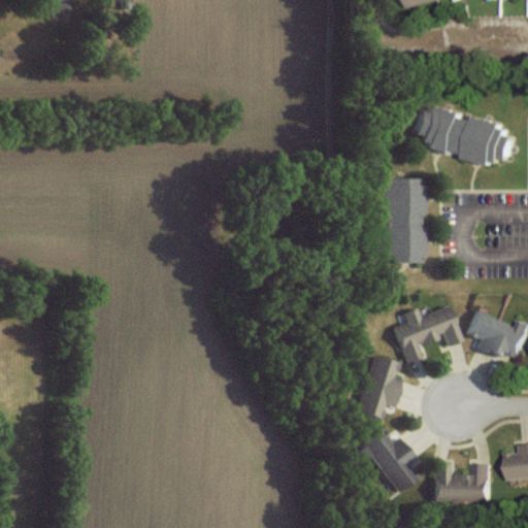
[(68,15),(67,0),(50,0),(50,15),(68,15)]
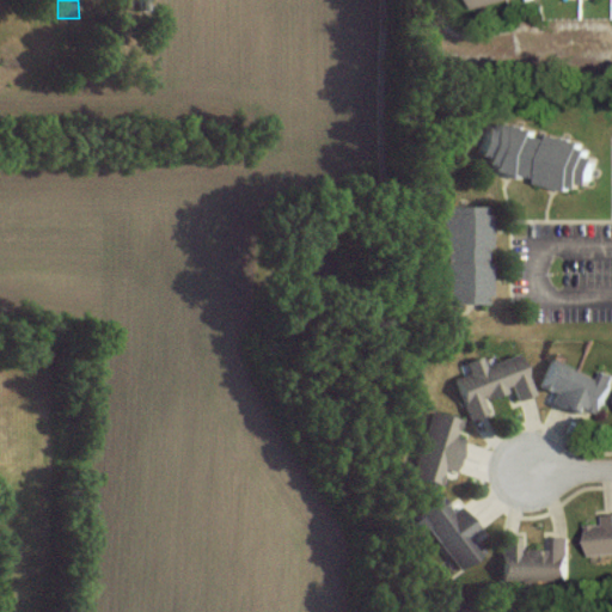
[(470,0),(472,10),(509,0),(470,0)]
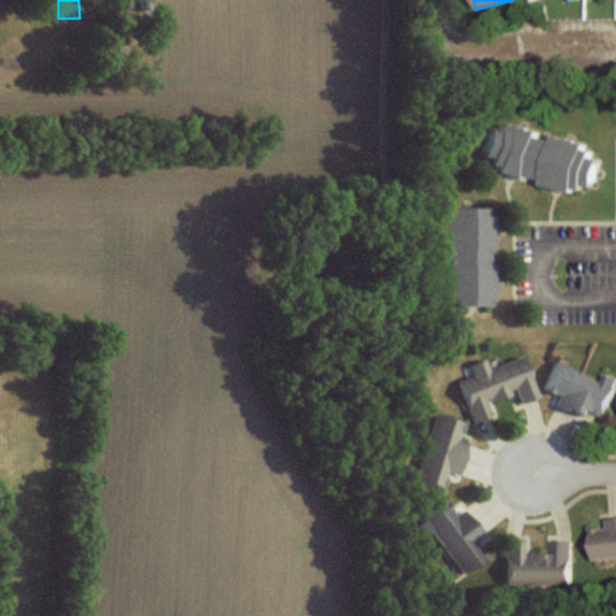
[(592,143),(493,120),(483,170),(592,195),(600,158),(588,155),(592,143)]
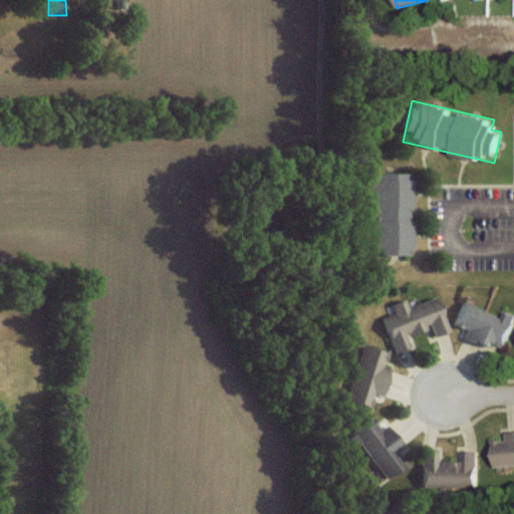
[(409,255),(409,174),(366,173),(366,255),(409,255)]
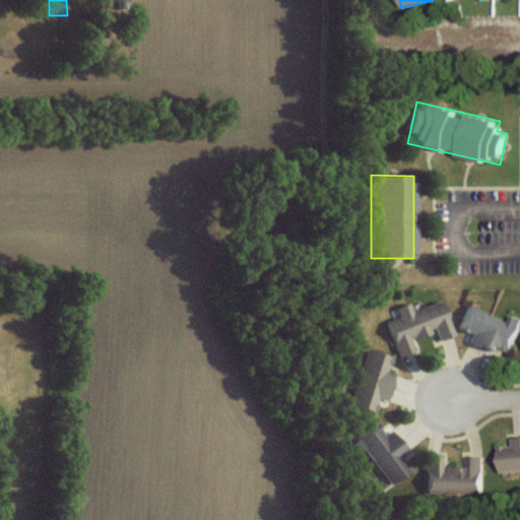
[(416,352),(412,339),(435,331),(438,341),(452,336),(441,301),(385,319),(398,358),(416,352)]
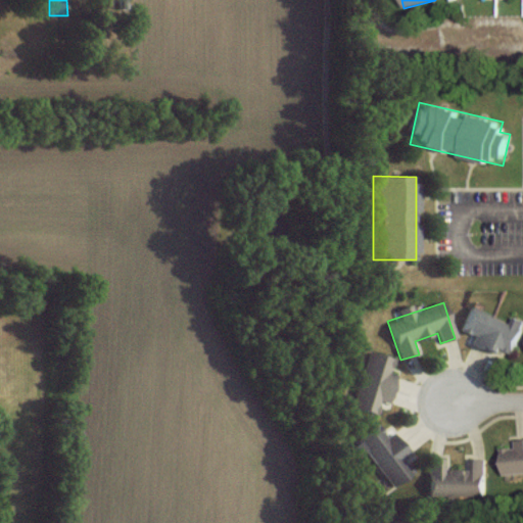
[(511,322),(470,306),(459,337),(500,352),(501,348),(514,353),(522,327),(522,321),(513,317),(511,322)]
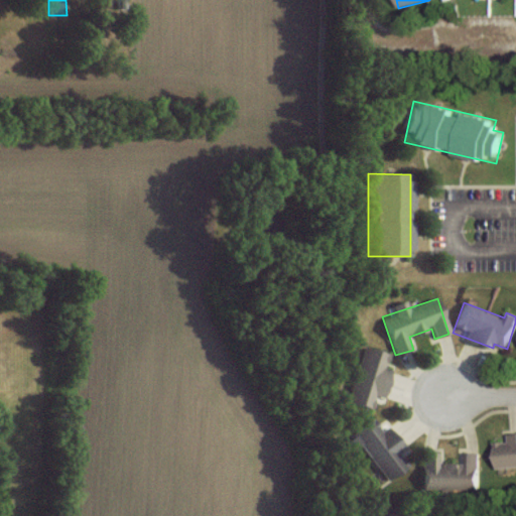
[(379,397),(390,354),(361,346),(346,402),(371,409),(374,396),(379,397)]
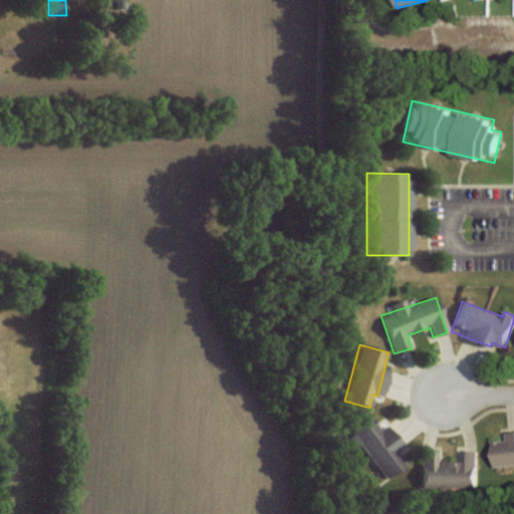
[(382,419),(374,424),(371,419),(352,430),(381,479),(409,464),(382,419)]
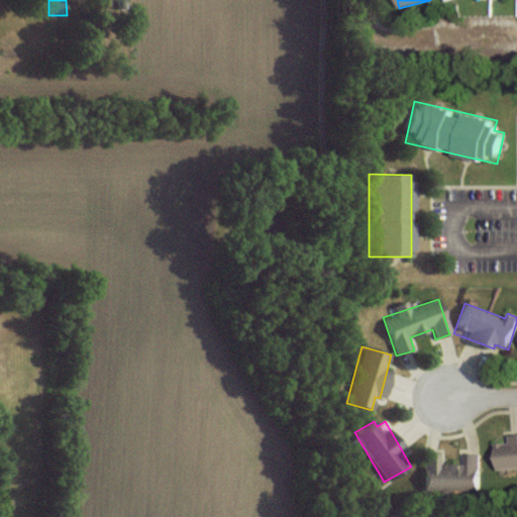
[(516,433),(508,434),(508,442),(496,443),(497,469),(516,468),(516,433)]
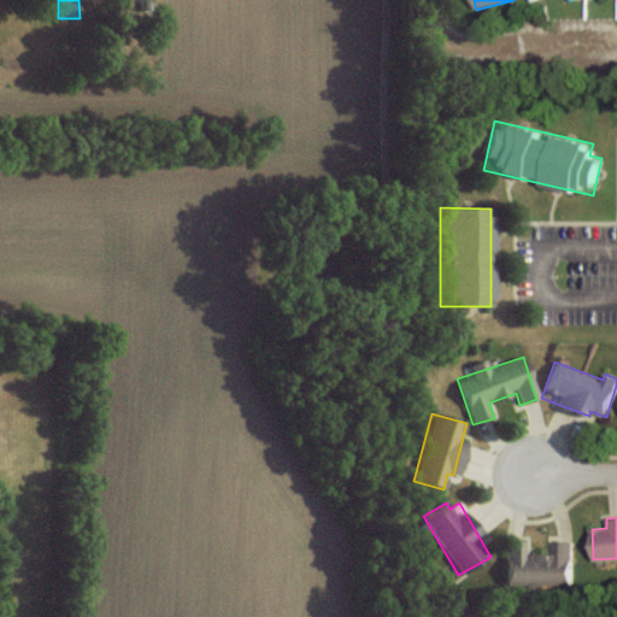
[(574,585),(573,542),(553,542),(553,553),(523,553),(523,541),(504,542),(505,586),(574,585)]
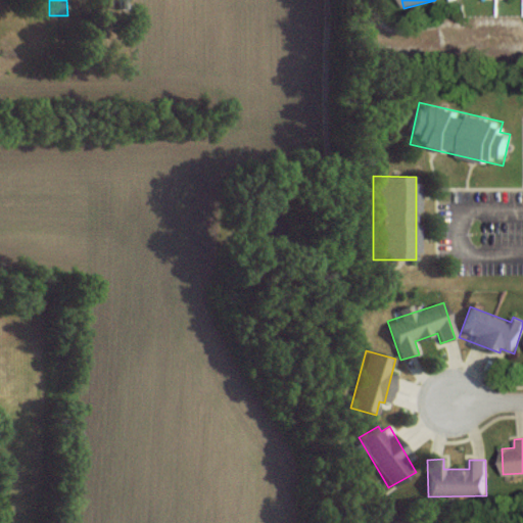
All buildings are outlined.
